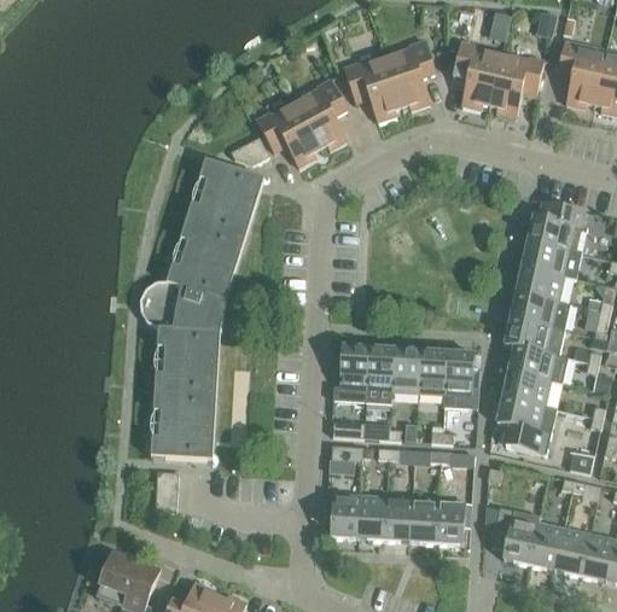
[(574,19),(566,17),(563,34),(571,35),(574,19)]
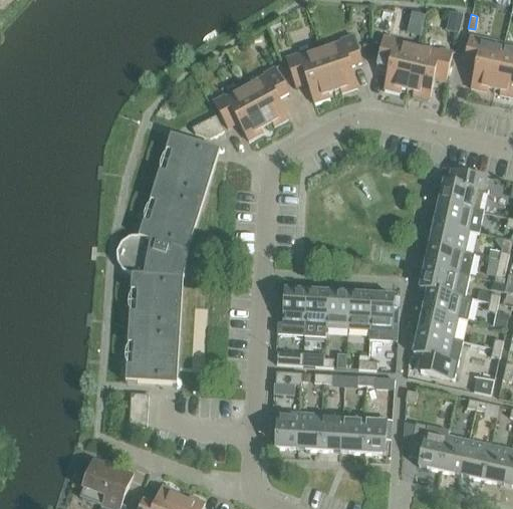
[(340,39),(319,46),(334,89),(339,87),(341,91),(357,85),(349,61),(361,58),(352,33),(340,37),(340,39)]
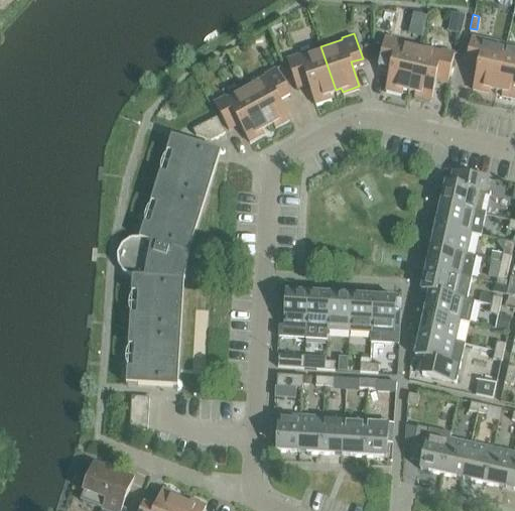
[(403,87),(408,88),(419,43),(397,38),(397,36),(385,33),(379,59),(390,62),(385,87),(402,91),(403,87)]
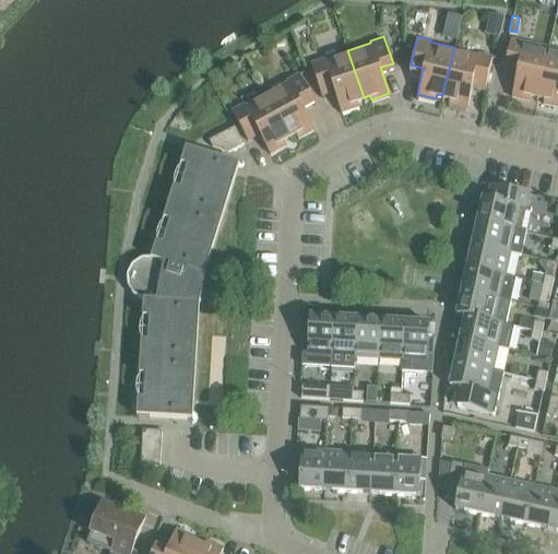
[(511,36),(503,69),(517,72),(511,94),(530,98),(531,93),(537,95),(546,57),(548,46),(533,43),(534,42),(511,36)]
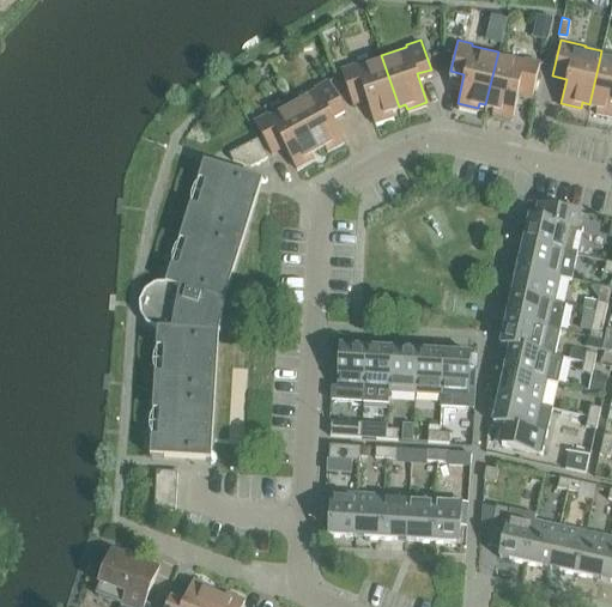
[(599,62),(589,104),(597,105),(595,110),(611,114),(611,50),(601,49),(601,50),(599,62)]
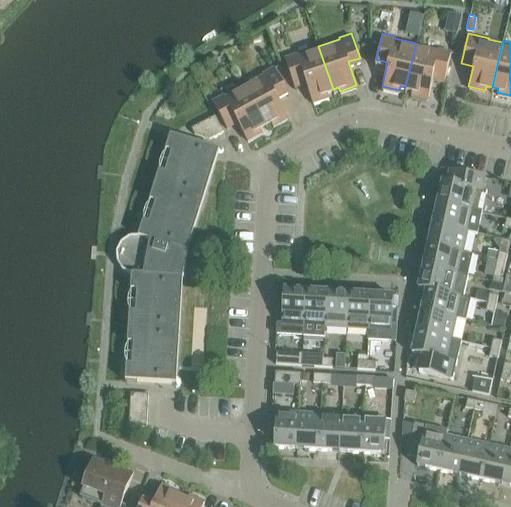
[(437,48),(416,43),(405,87),(412,89),(411,93),(427,97),(433,72),(445,75),(451,49),(438,46),(437,48)]
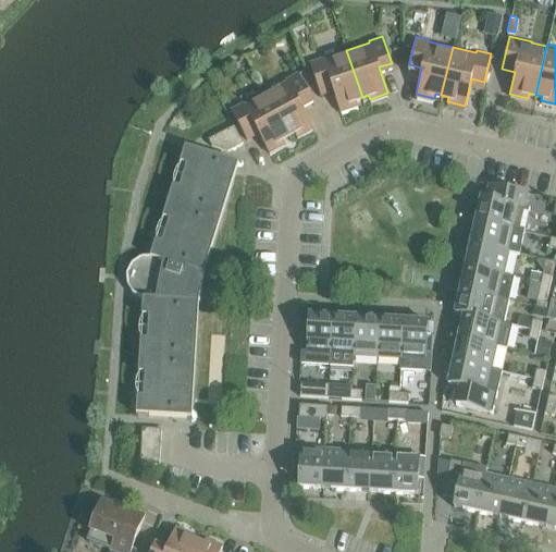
[(362,97),(346,50),(323,58),(323,56),(309,60),(319,87),(331,83),(340,109),(357,103),(356,98),(362,97)]
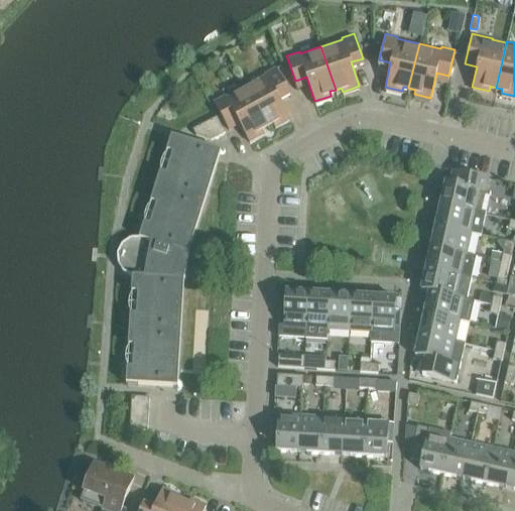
[(265,74),(246,84),(267,124),(273,121),(275,125),(290,117),(278,95),(288,89),(276,66),(264,72),(265,74)]
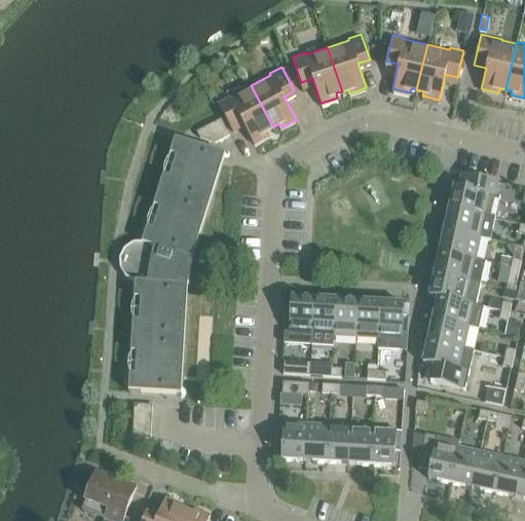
[(267,129),(272,126),(251,85),(230,97),(229,95),(218,102),(230,125),(241,119),(254,142),(269,134),(267,129)]
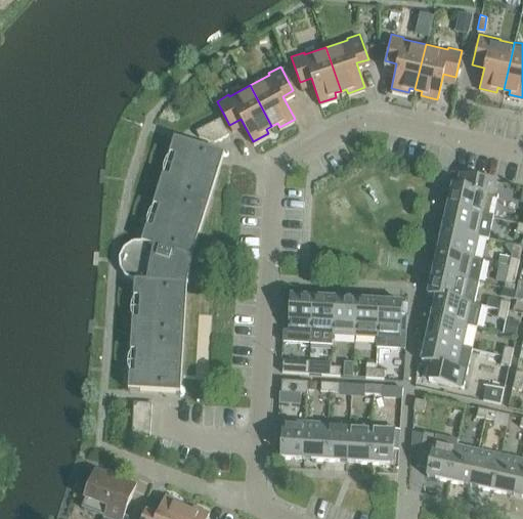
[(213,119),(217,127),(224,124),(220,116),(213,119)]
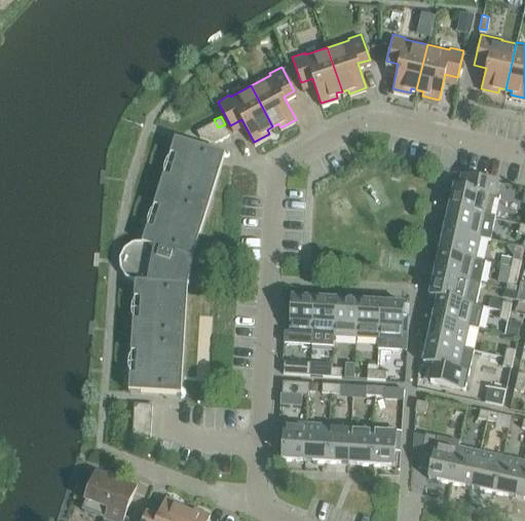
[(208,122),(213,131),(218,127),(214,119),(208,122)]
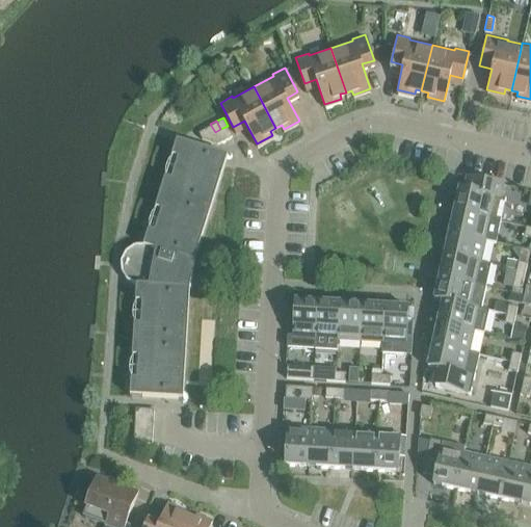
[(205,127),(208,133),(209,135),(215,132),(210,124),(205,127)]
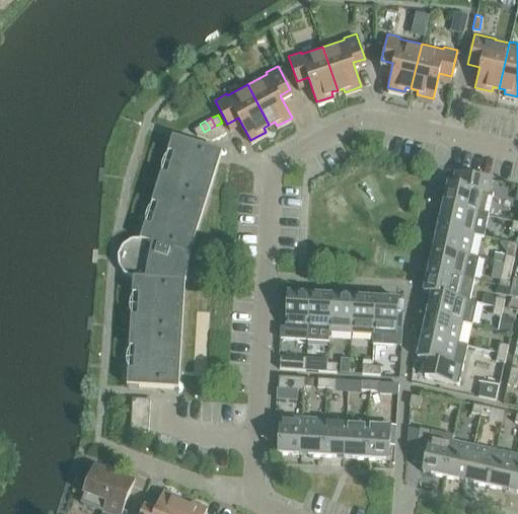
[(215,126),(220,134),(226,131),(222,123),(215,126)]
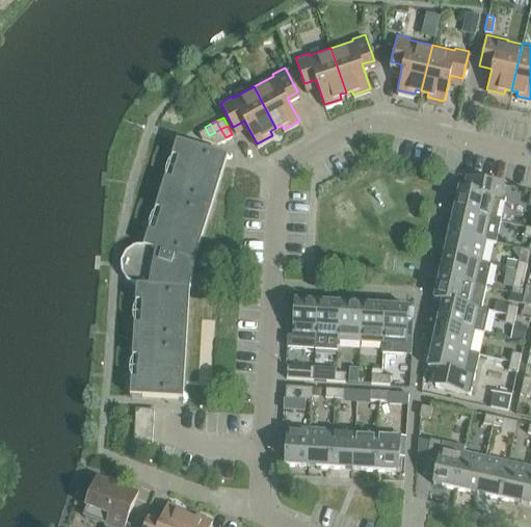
[(211,139),(209,135),(208,133),(205,127),(197,130),(202,136),(211,139)]
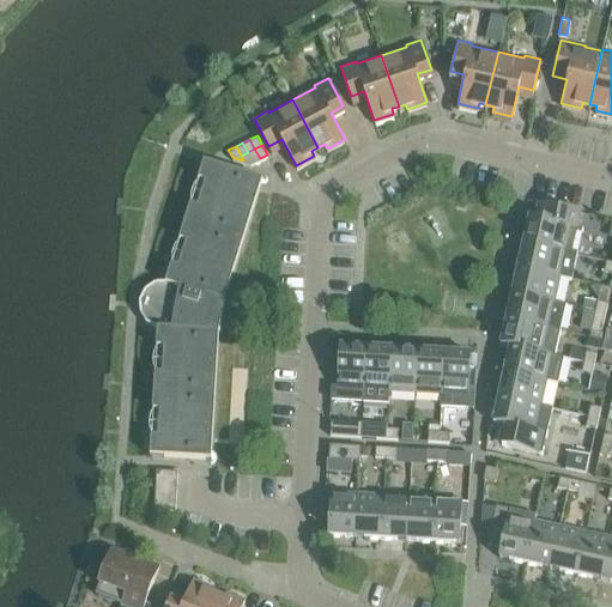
[(260,158),(254,149),(248,152),(253,162),(260,158)]
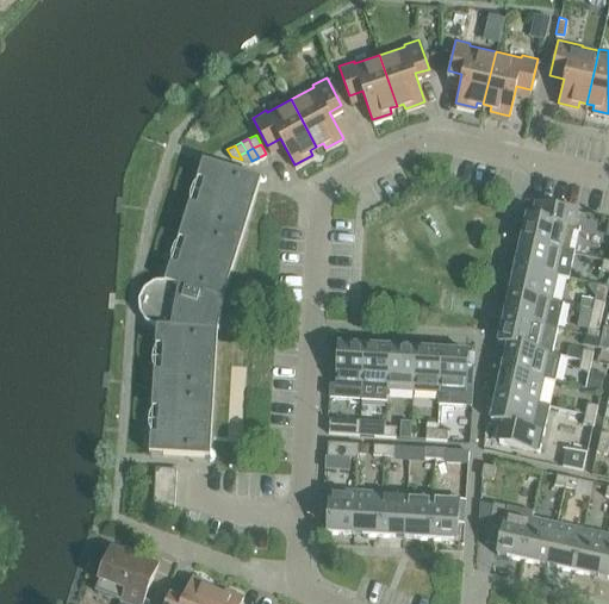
[(252,161),(247,151),(240,155),(242,160),(249,162),(252,161)]
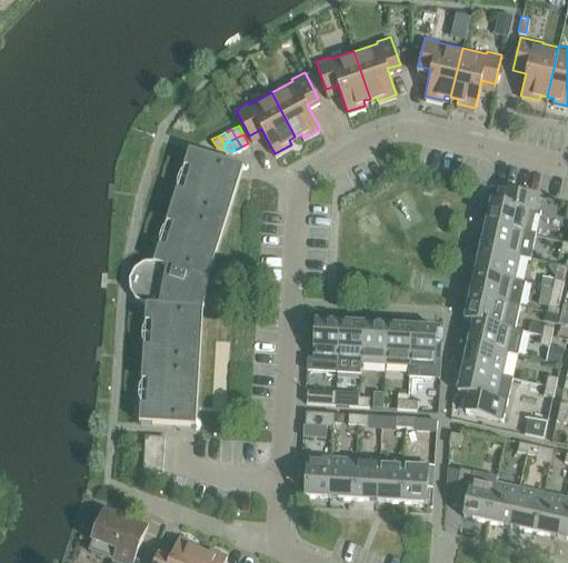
[(187,177),(228,190),(237,161),(189,146),(183,163),(190,166),(187,177)]
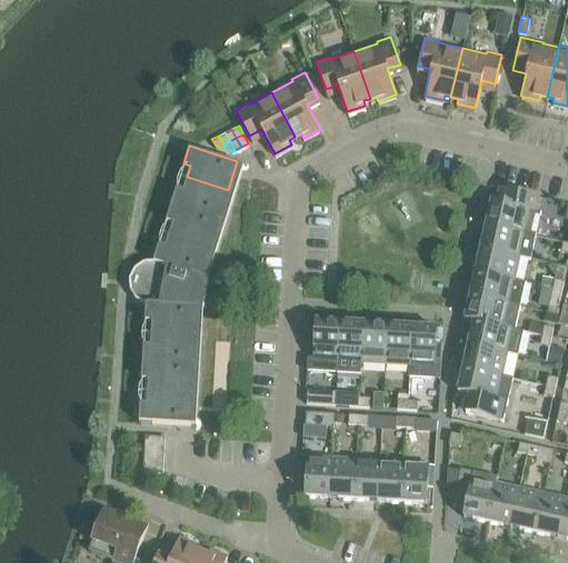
[(228,190),(187,177),(182,188),(177,186),(171,202),(219,218),(228,190)]
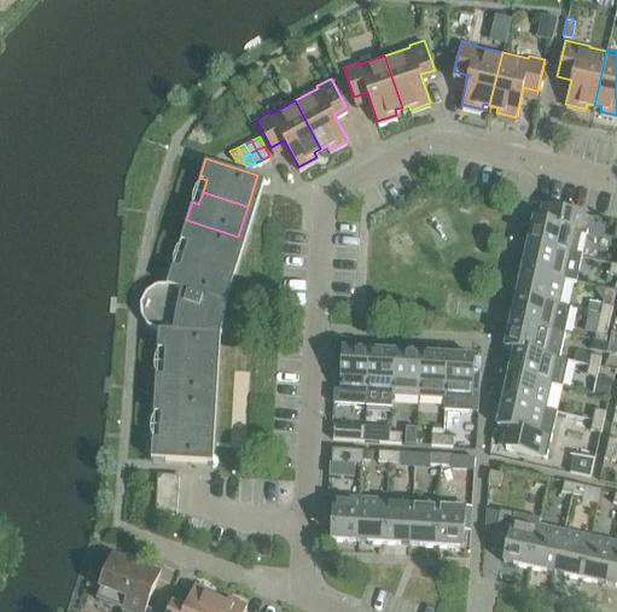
[(528,240),(539,243),(570,250),(581,252),(587,226),(582,225),(585,211),(554,204),(551,219),(534,215),(528,240)]
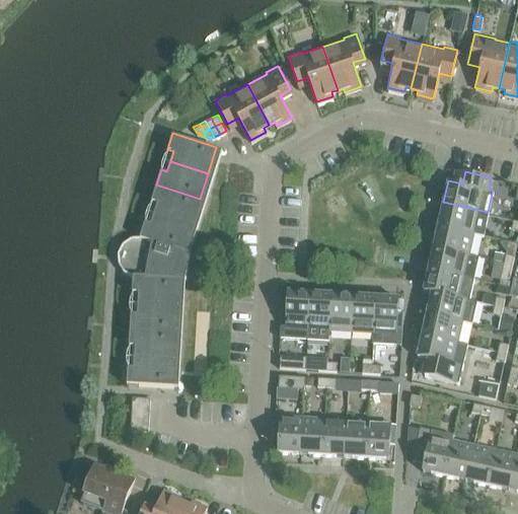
[(200,199),(156,185),(151,200),(157,202),(154,212),(192,224),(200,199)]
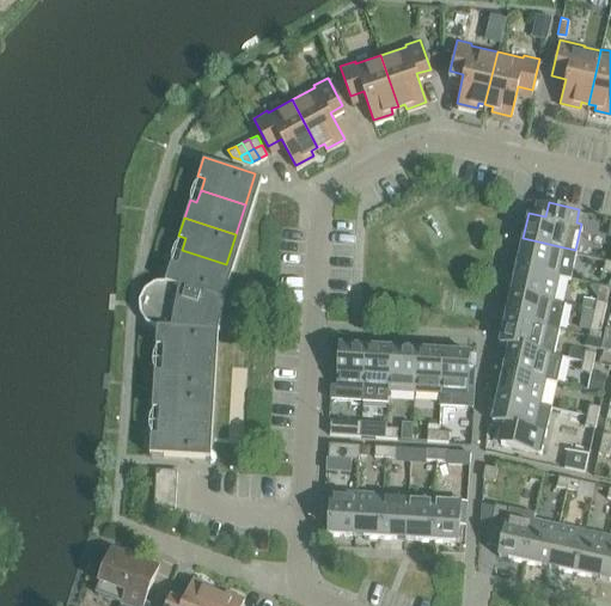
[(564,248),(533,240),(523,238),(517,263),(533,267),(558,273),(564,248)]
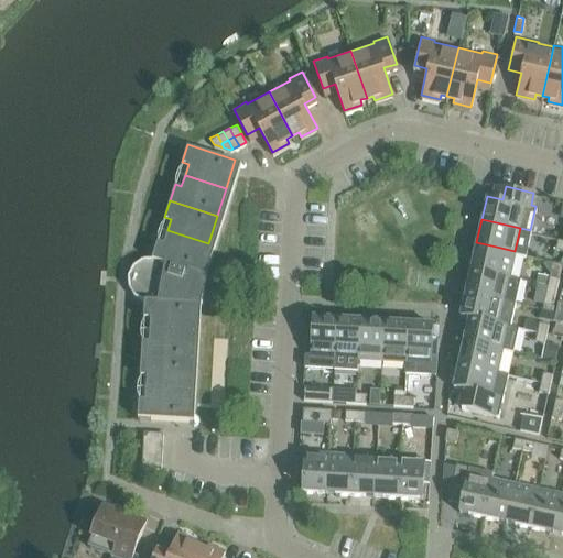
[(208,243),(168,230),(163,242),(158,240),(152,255),(201,271),(208,243)]
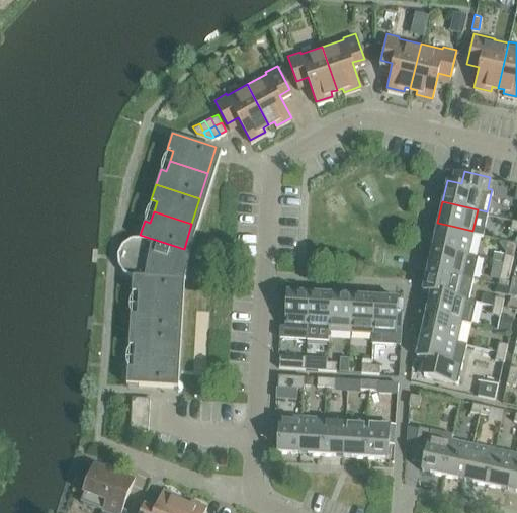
[(472,231),(451,226),(437,223),(432,244),(467,252),(472,231)]
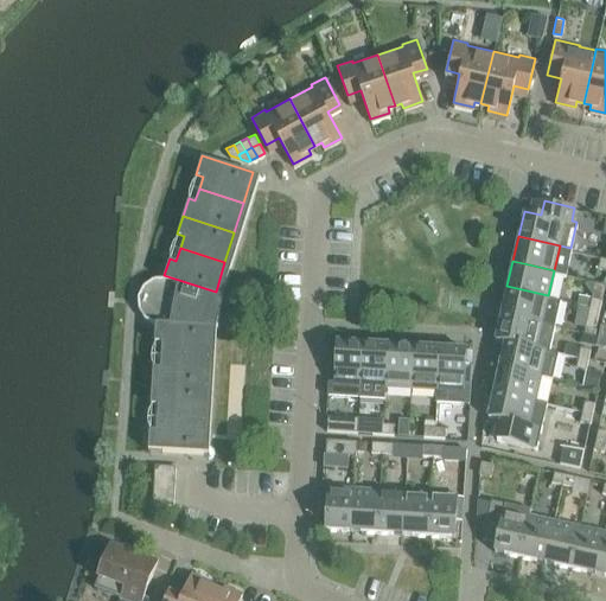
[(216,292),(164,275),(153,276),(142,283),(138,295),(139,307),(145,317),(155,323),(209,325),(209,324),(204,324),(210,292),(215,293),(216,292)]
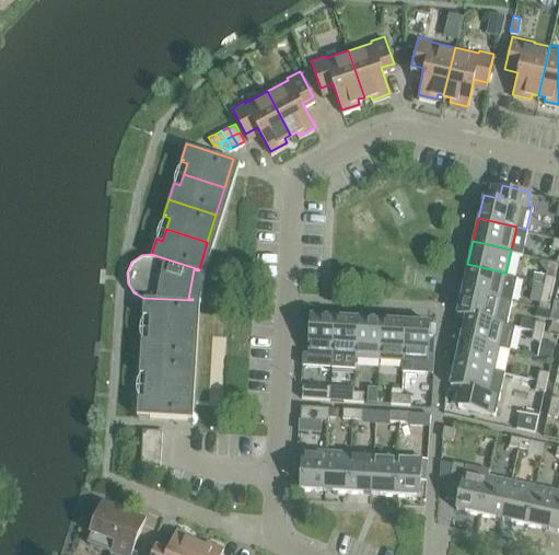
[(467,264),(463,287),(488,293),(501,296),(510,298),(515,275),(505,273),(467,264)]
